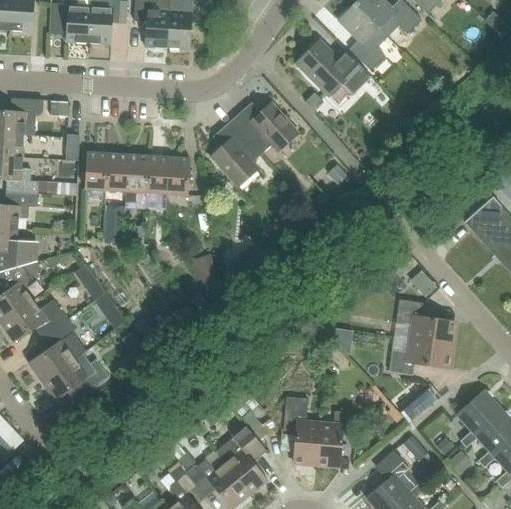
[(0,0),(0,28),(10,29),(11,0),(0,0)]
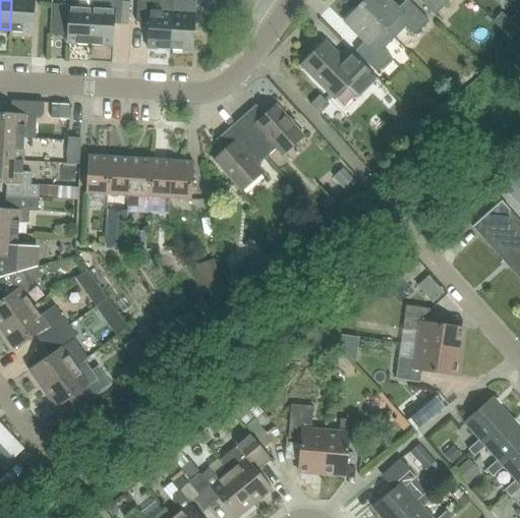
[(11,0),(10,30),(33,31),(35,0),(11,0)]
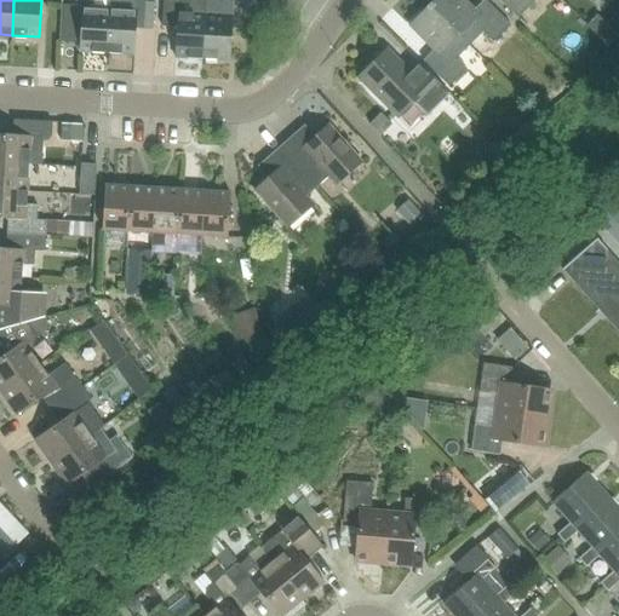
[(107,51),(109,5),(93,4),(93,0),(82,0),(80,49),(107,51)]
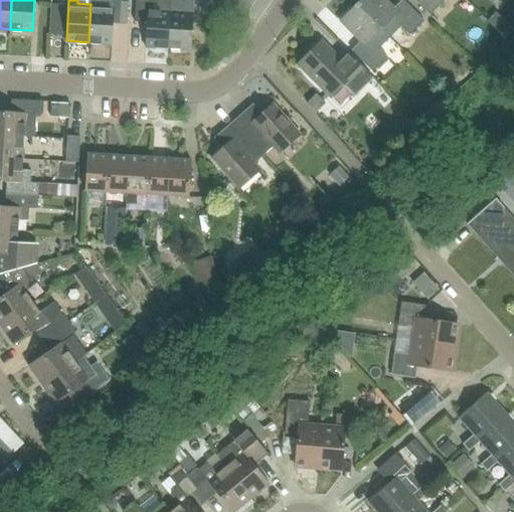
[(91,0),(91,4),(89,42),(111,43),(114,0),(91,0)]
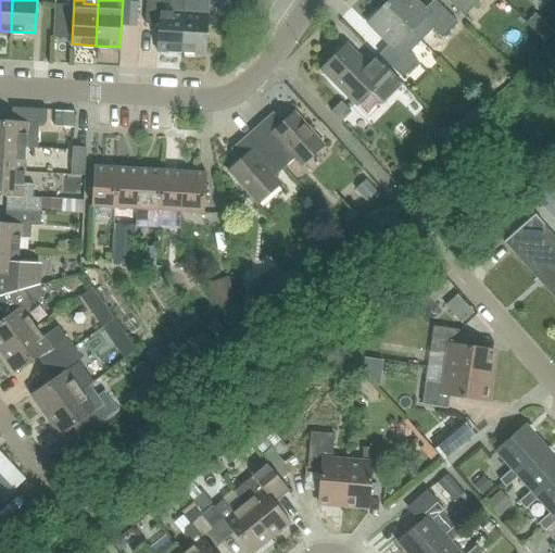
[(181,51),(184,10),(169,9),(169,0),(147,0),(146,22),(159,22),(158,49),(181,51)]
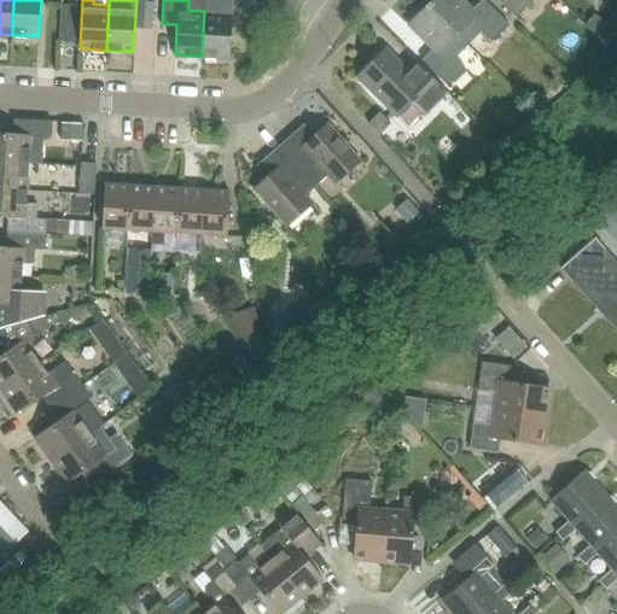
[(205,0),(204,11),(202,57),(228,58),(232,0),(205,0)]
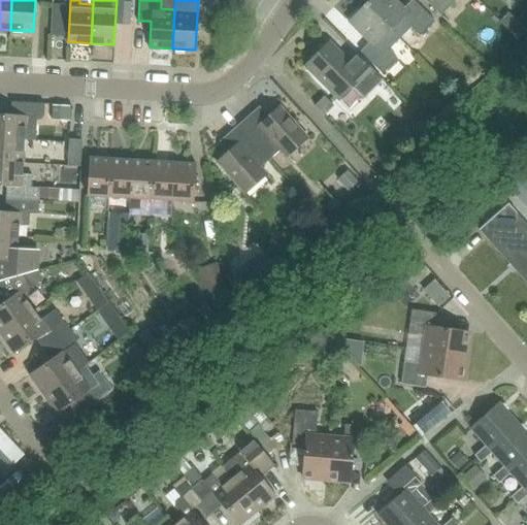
[(368,0),(366,2),(399,36),(412,25),(420,34),(435,20),(416,0),(409,0),(404,6),(398,0),(368,0)]
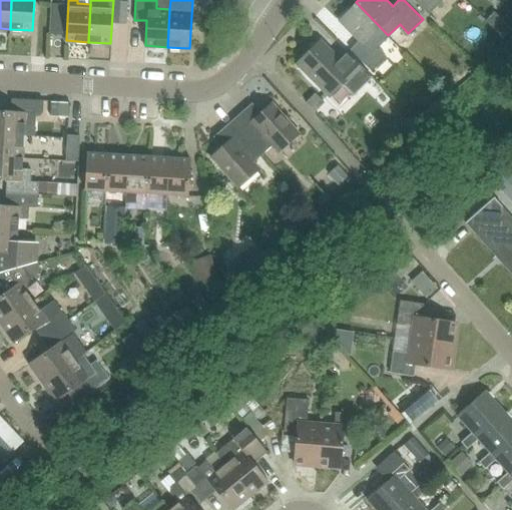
[(415,0),(428,13),(441,0),(415,0)]
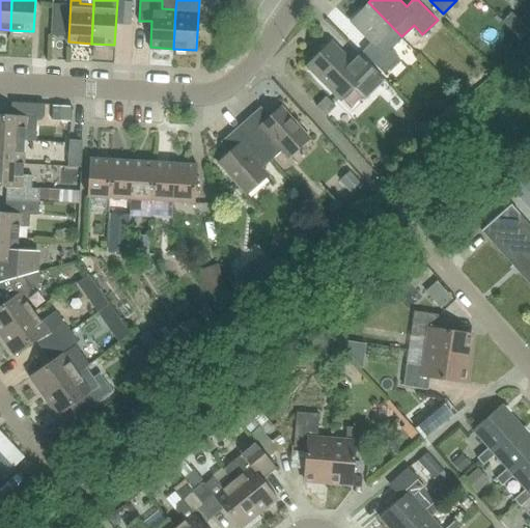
[(390,48),(401,36),(368,2),(351,20),(371,40),(362,50),(385,72),(399,57),(390,48)]
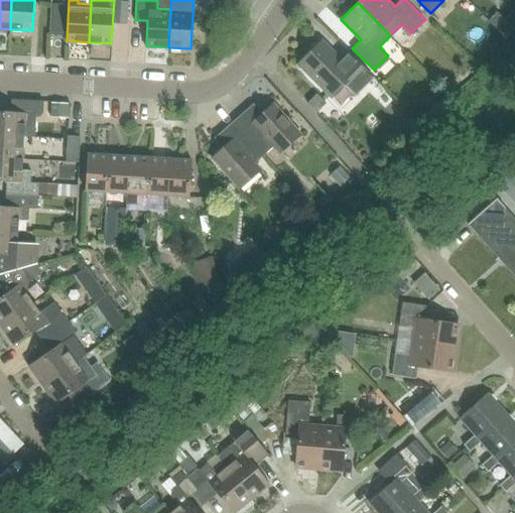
[(349,51),(341,59),(320,39),(299,60),(333,95),(345,84),(355,94),(373,76),(349,51)]
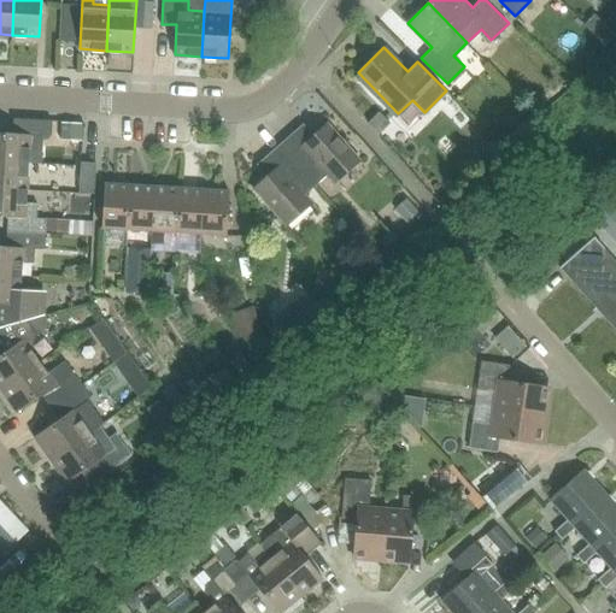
[(52,135),(52,119),(21,117),(21,131),(0,130),(0,158),(29,160),(30,134),(52,135)]
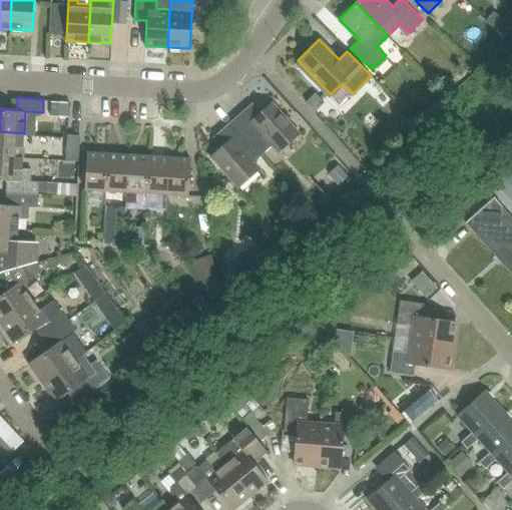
[(233,119),(263,152),(272,144),(278,150),(300,131),(273,101),(258,114),(249,105),(233,119)]
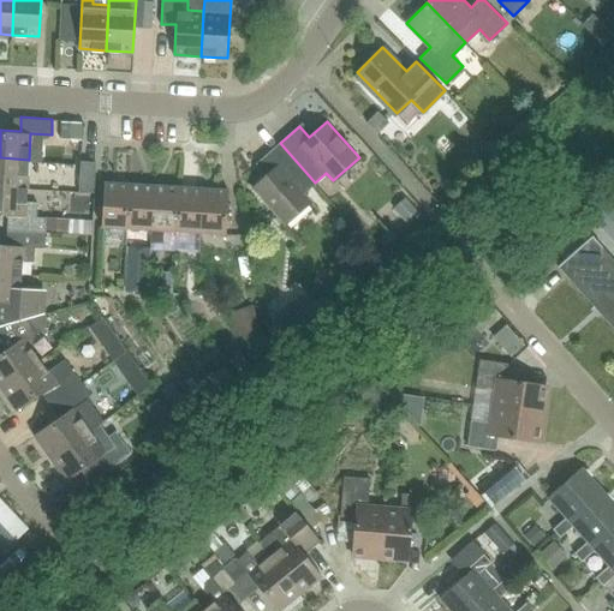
[(304,192),(315,183),(280,143),(262,160),(272,171),(254,186),(285,222),(311,199),(304,192)]
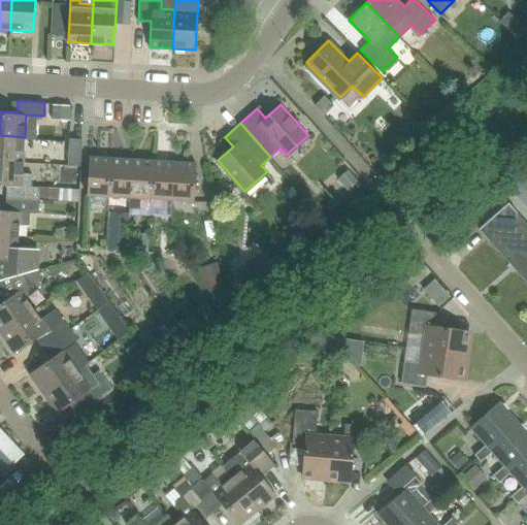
[(0,159),(24,161),(25,137),(0,135),(0,159)]
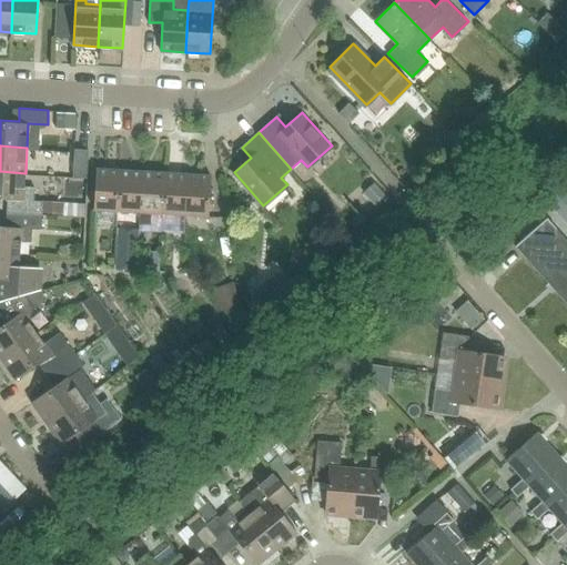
[(87,177),(89,148),(74,147),(73,175),(87,177)]
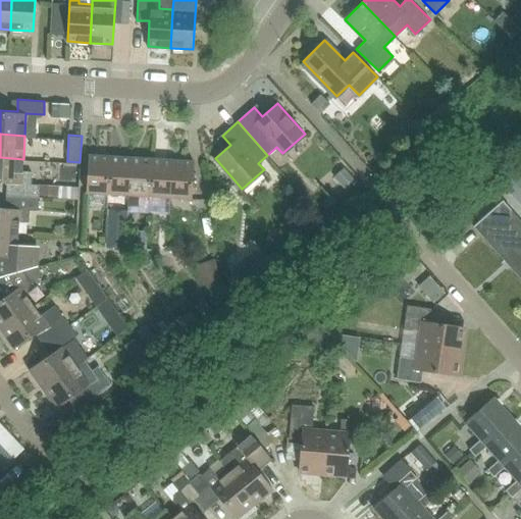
[(108,192),(110,155),(88,153),(86,191),(108,192)]
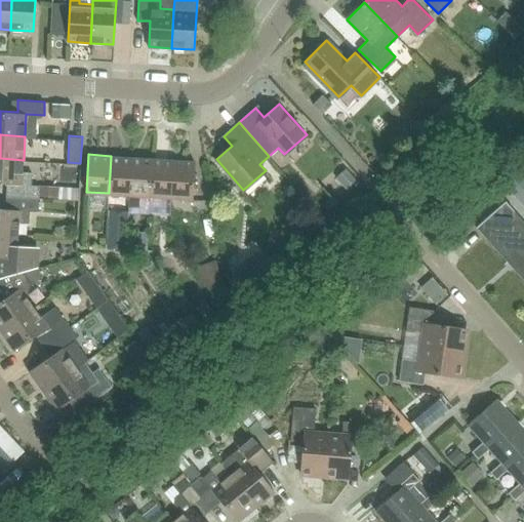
[(129,195),(131,157),(111,156),(109,193),(129,195)]
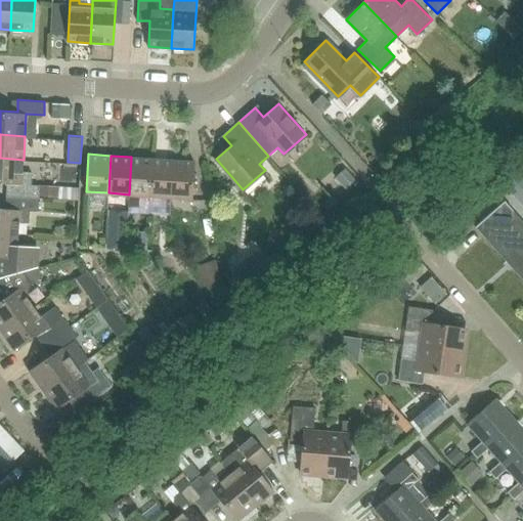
[(149,196),(151,158),(131,157),(129,194),(128,206),(139,207),(140,194),(149,196)]
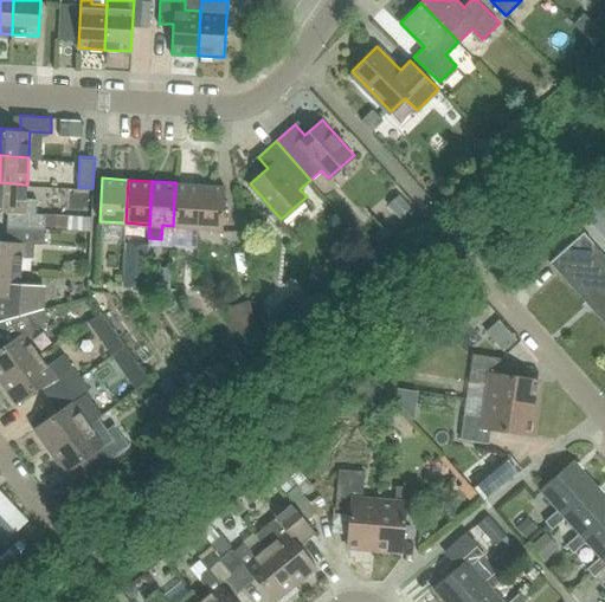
[(26,196),(27,185),(0,182),(0,211),(14,212),(14,226),(45,228),(45,225),(68,226),(68,214),(36,212),(37,198),(26,196)]
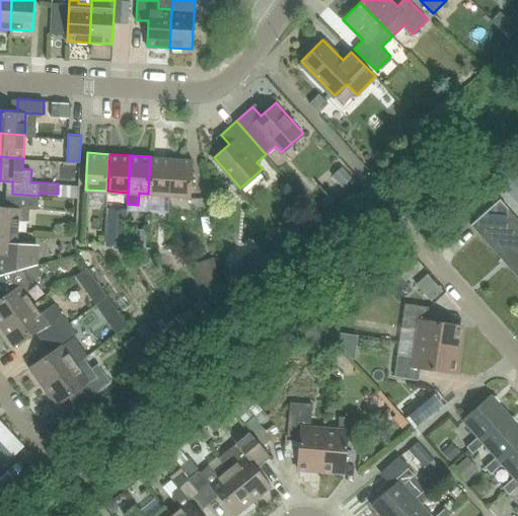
[(169,195),(171,157),(150,156),(148,194),(169,195)]
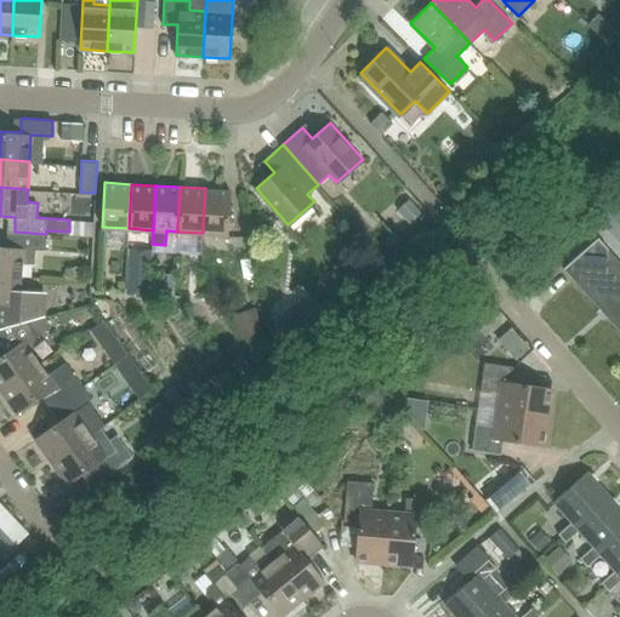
[(205,188),(203,233),(227,234),(231,189),(205,188)]
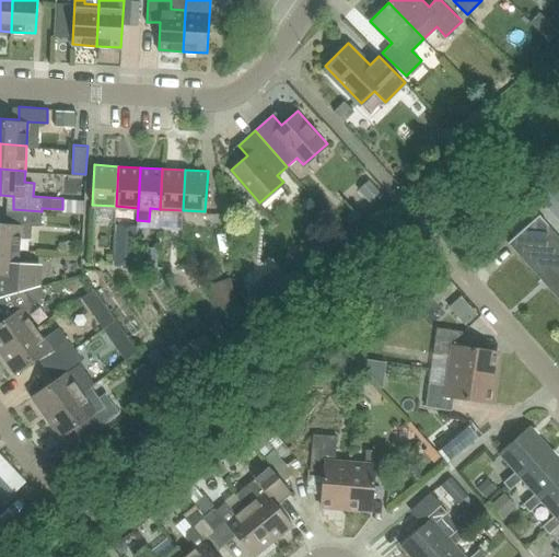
[(41,224),(42,211),(13,209),(12,222),(0,221),(0,246),(20,248),(21,235),(31,236),(32,223),(41,224)]
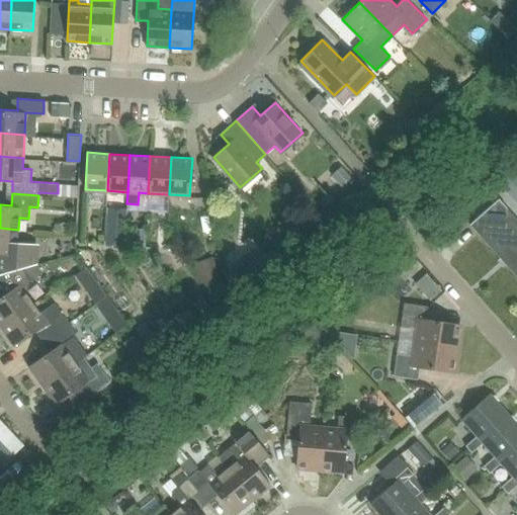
[(499,198),(468,226),(469,227),(470,226),(499,257),(498,259),(498,260),(500,258),(516,277),(516,228),(502,211),(507,207),(499,198)]
